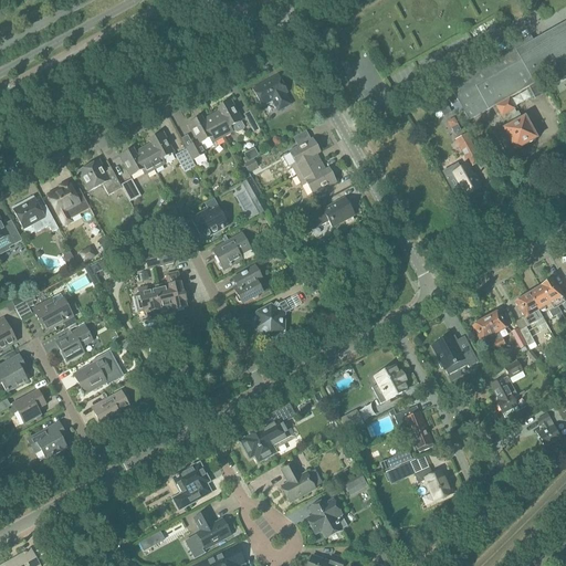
[(513,53),(450,87),(458,102),(459,103),(462,109),(463,111),(469,121),(488,109),(492,107),(499,118),(502,116),(506,124),(509,123),(510,125),(503,128),(504,130),(494,136),(504,155),(505,156),(515,150),(535,139),(524,118),(522,119),(517,112),(516,112),(510,98),(528,87),(535,100),(543,95),(537,83),(552,75),(556,82),(556,83),(565,77),(565,29),(536,46),(533,41),(513,53)]
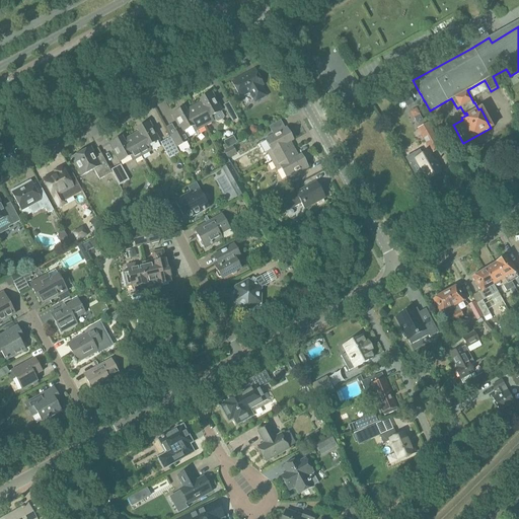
[(267,96),(261,85),(263,84),(255,71),(244,77),(243,75),(231,82),(240,98),(249,93),(254,102),(267,96)]
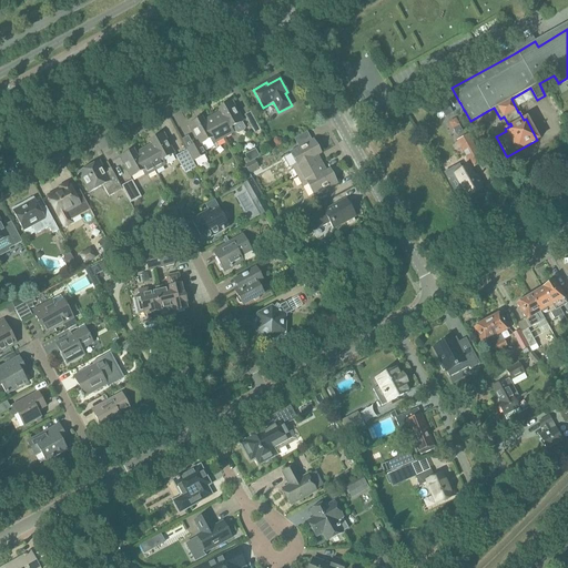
[(212,118),(224,139),(232,134),(230,129),(233,127),(236,133),(239,133),(244,130),(245,129),(242,122),(243,121),(232,101),(217,109),(220,113),(212,118)]
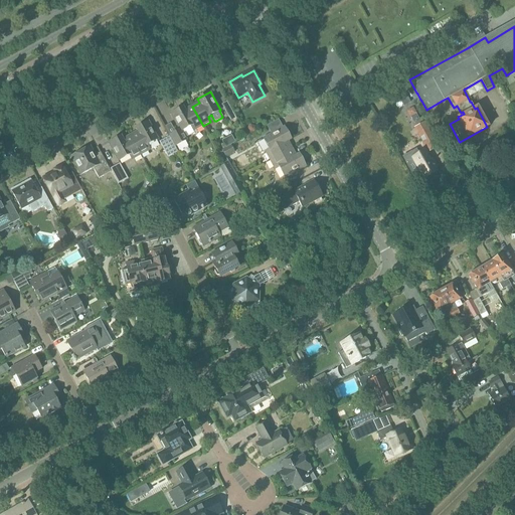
[(404,92),(399,95),(405,106),(410,103),(404,92)]
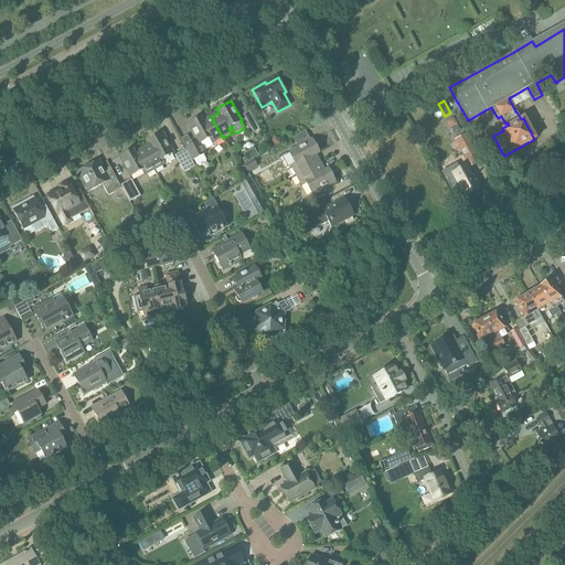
[(254,135),(260,131),(252,116),(245,119),(254,135)]
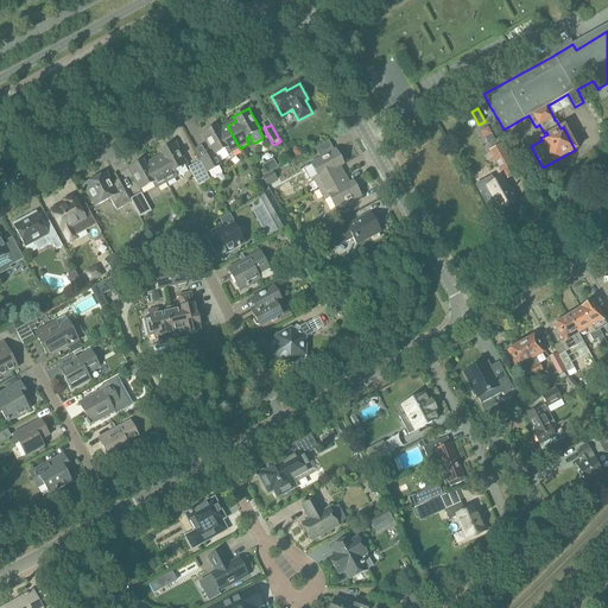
[(240,149),(227,126),(219,131),(216,126),(201,134),(211,153),(200,160),(207,173),(221,165),(219,162),(232,154),(230,153),(240,149)]
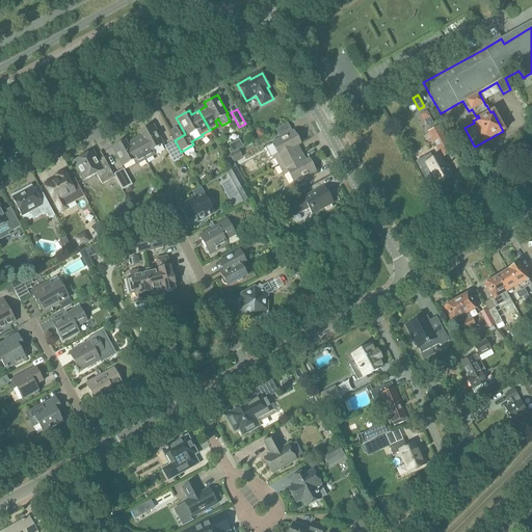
[(141,136),(134,140),(145,160),(153,156),(151,151),(163,144),(153,126),(140,133),(141,136)]
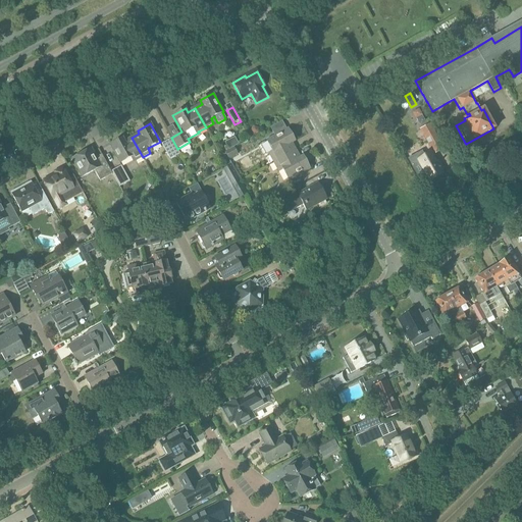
[(273,163),(296,151),(292,144),(295,142),(288,128),(266,140),(273,153),(269,155),(273,163)]
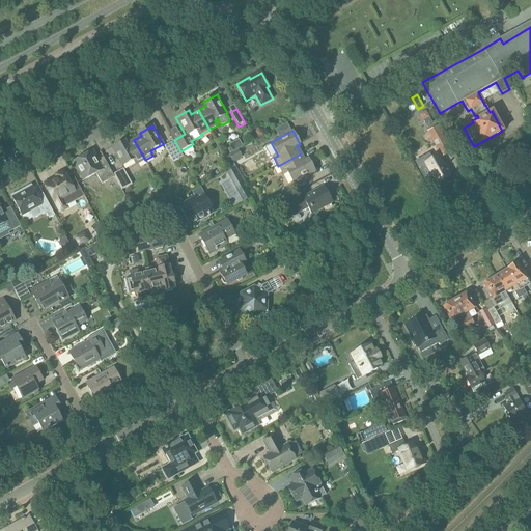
[(442,133),(430,139),(441,158),(452,152),(442,133)]
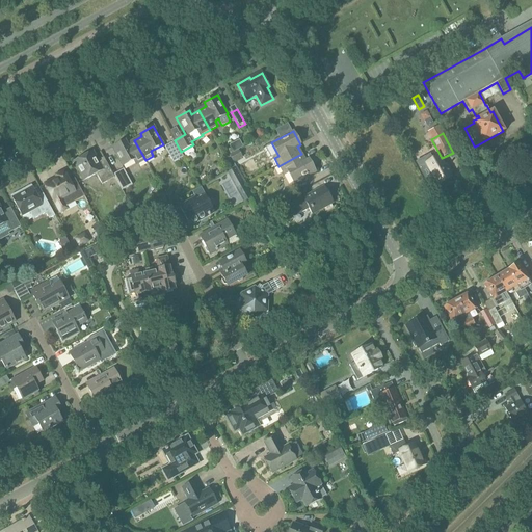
[(145,160),(134,140),(127,144),(125,140),(111,148),(122,166),(134,160),(137,164),(145,160)]
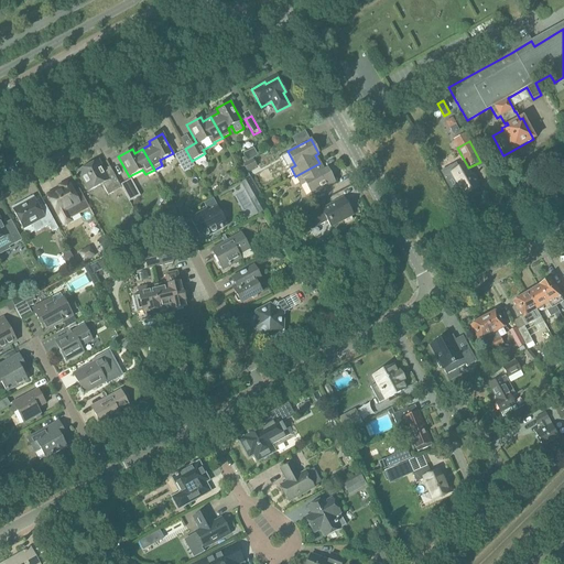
[(185,150),(175,155),(184,172),(194,166),(185,150)]
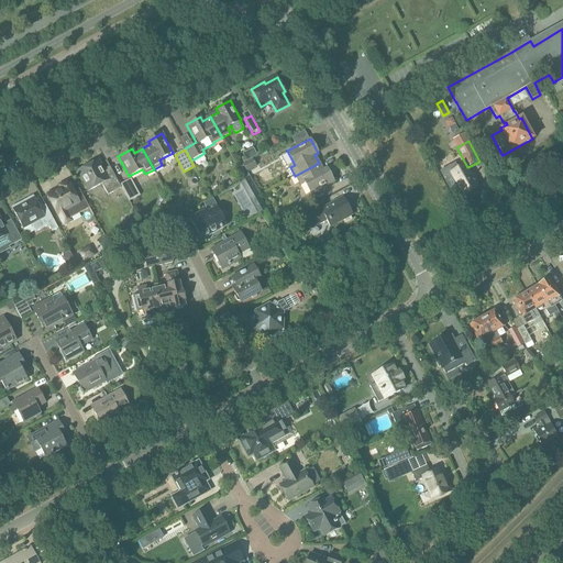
[(246,172),(247,172),(256,167),(253,158),(243,164),(246,172)]
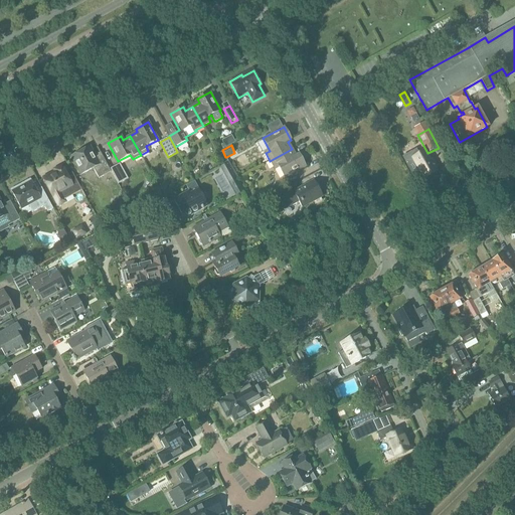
[(90,147),(70,157),(80,175),(93,168),(99,178),(111,172),(104,158),(98,161),(95,155),(90,147)]
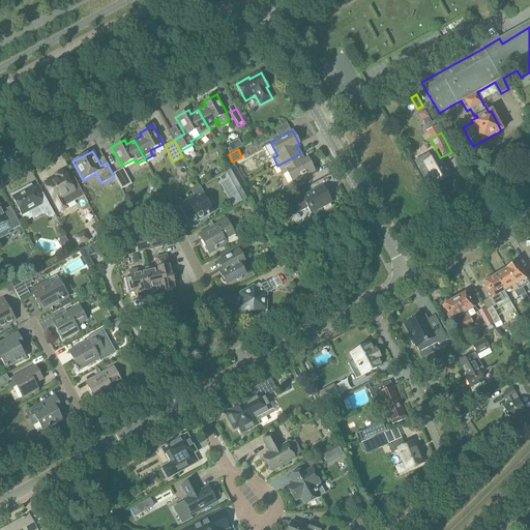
[(300,153),(277,166),(282,173),(286,171),(293,183),(315,172),(307,158),(304,160),(300,153)]
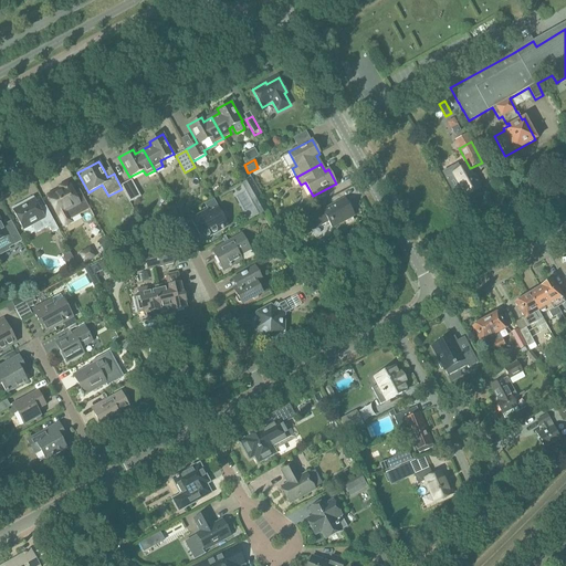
[(442,174),(447,180),(454,194),(462,189),(467,197),(468,196),(469,198),(475,194),(474,192),(480,189),(478,185),(480,184),(474,174),(473,175),(468,166),(460,170),(458,165),(442,174)]
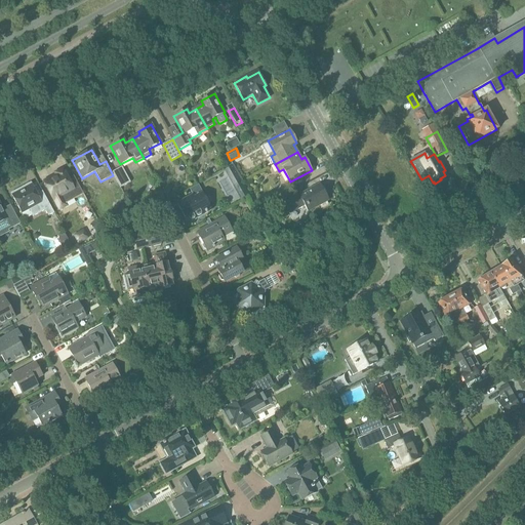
[(120,188),(130,183),(122,167),(112,172),(120,188)]
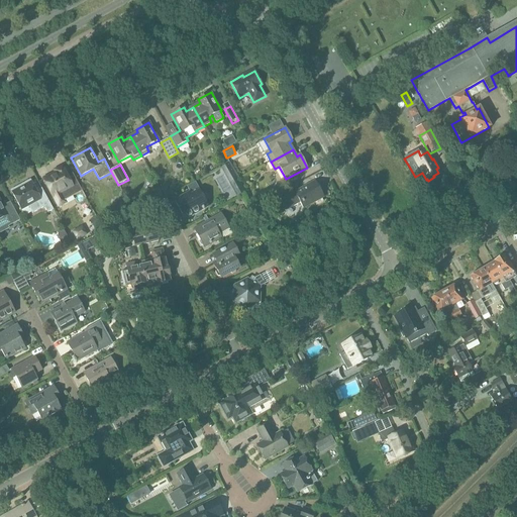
[(56,173),(43,180),(58,206),(65,202),(64,201),(82,191),(74,176),(68,179),(62,167),(55,171),(56,173)]
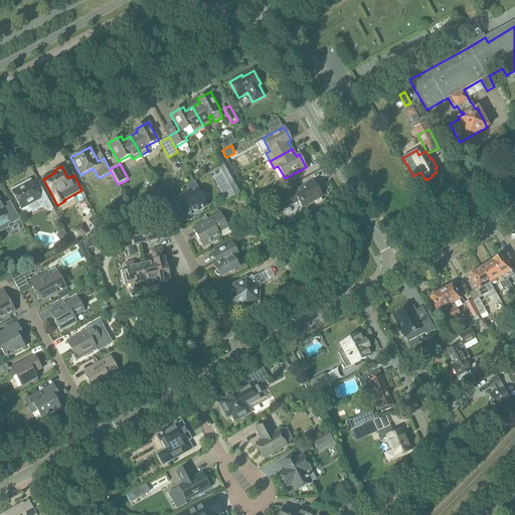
[(226,184),(234,179),(226,166),(219,170),(226,184)]
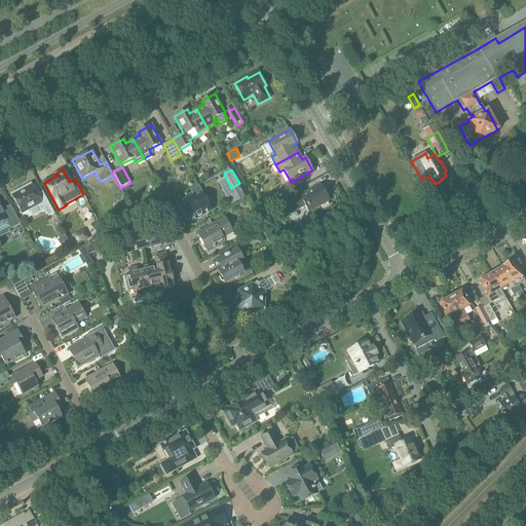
[(37,195),(30,183),(23,187),(24,189),(11,195),(22,214),(29,211),(32,218),(44,211),(48,217),(53,214),(42,192),(37,195)]
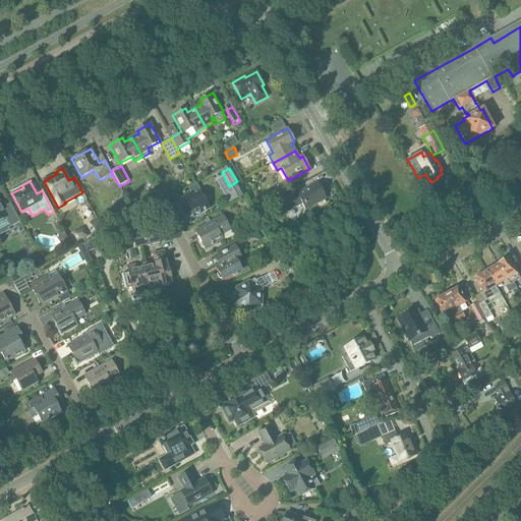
[(317,182),(283,201),(277,205),(281,212),(287,209),(288,212),(302,204),(306,211),(317,204),(319,207),(326,203),(324,200),(327,198),(317,182)]
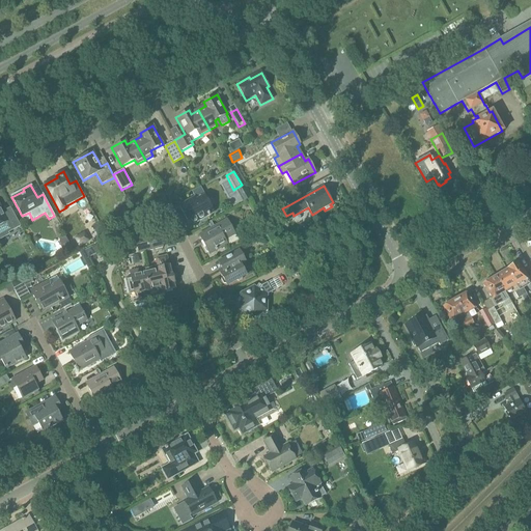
[(290,196),(287,191),(277,196),(280,201),(290,196)]
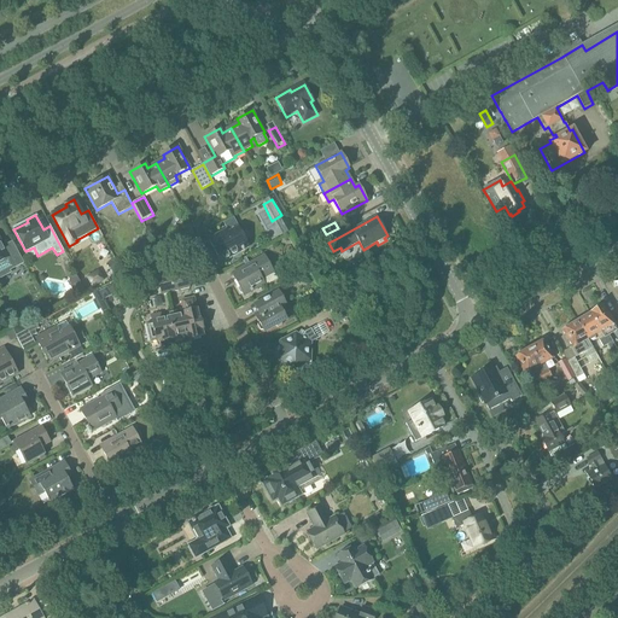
[(227,229),(208,239),(221,262),(242,251),(244,250),(249,248),(238,227),(237,227),(228,232),(227,229)]
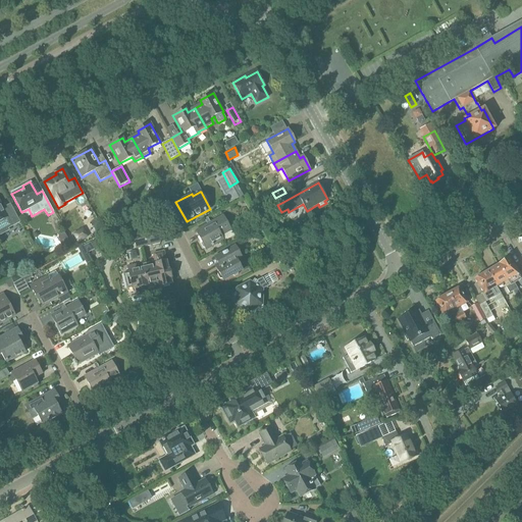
[(119,213),(125,207),(120,201),(114,207),(119,213)]
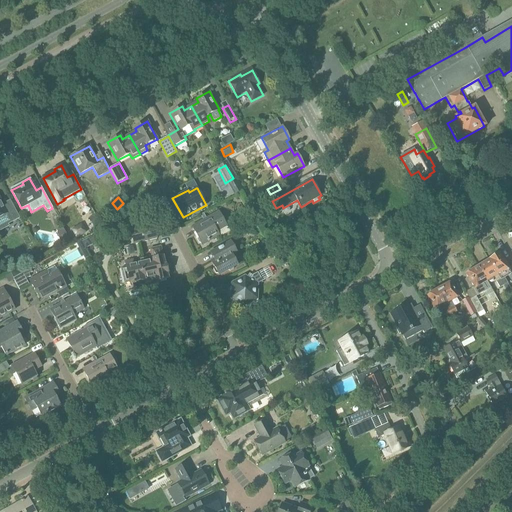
[(0,199),(0,229),(8,225),(20,219),(19,218),(10,200),(3,204),(0,199)]
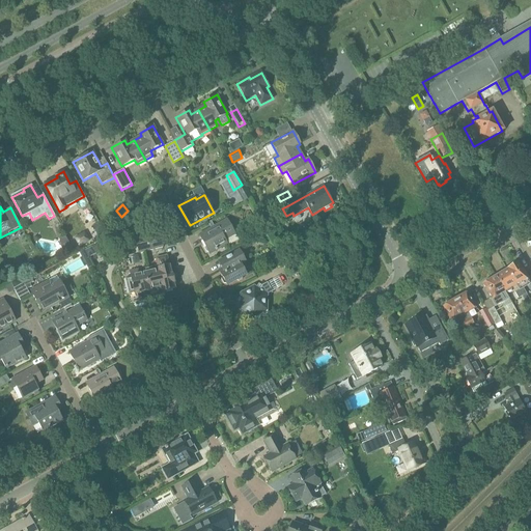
[(151,225),(146,218),(139,222),(144,230),(151,225)]
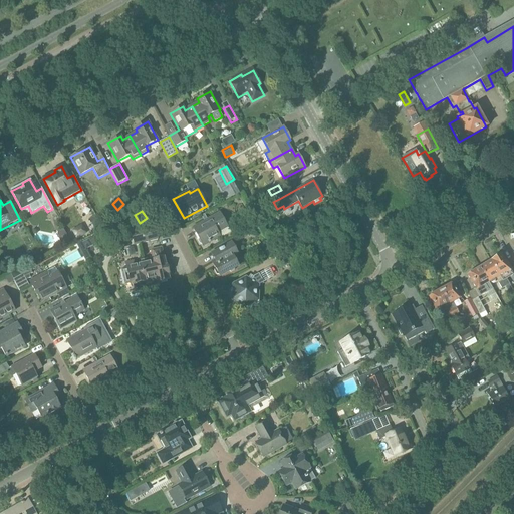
[(193,227),(192,227),(197,236),(196,238),(199,243),(201,244),(203,247),(203,246),(213,240),(215,241),(217,239),(218,238),(219,237),(220,237),(217,232),(227,227),(227,228),(228,227),(219,212),(219,213),(193,227)]
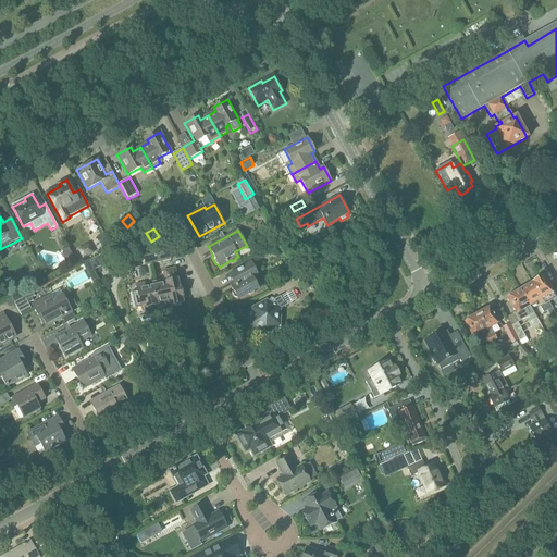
[(98,237),(104,251),(111,248),(103,234),(98,237)]
